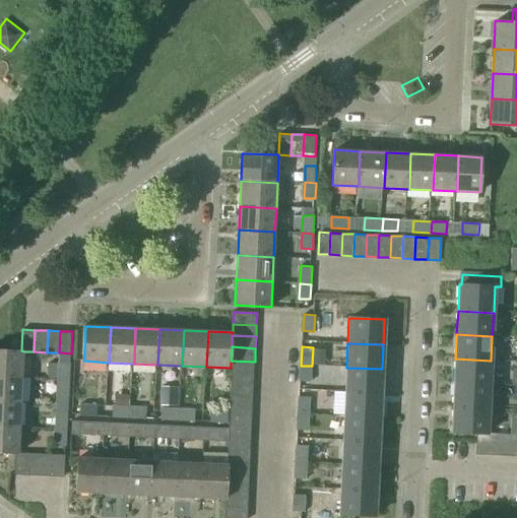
[(0,349),(0,375),(23,377),(24,351),(21,350),(0,349)]
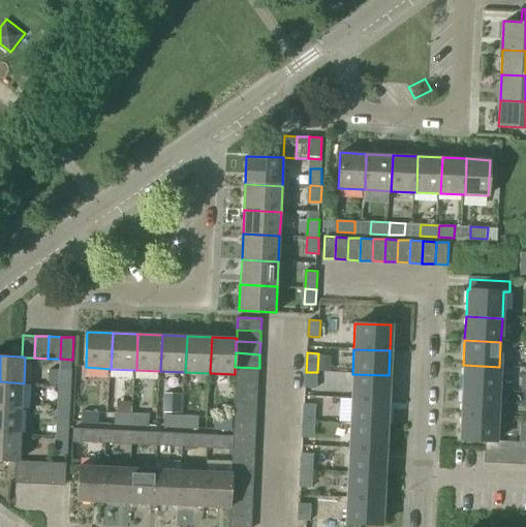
[(463,365),(462,390),(498,392),(499,367),(463,365)]
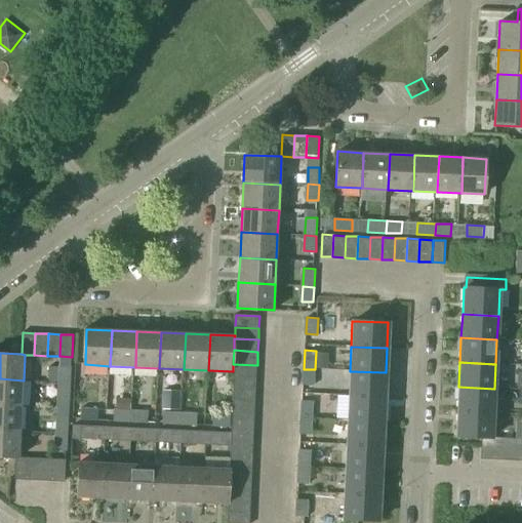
[(233,364),(233,371),(233,377),(256,378),(257,365),(233,364)]
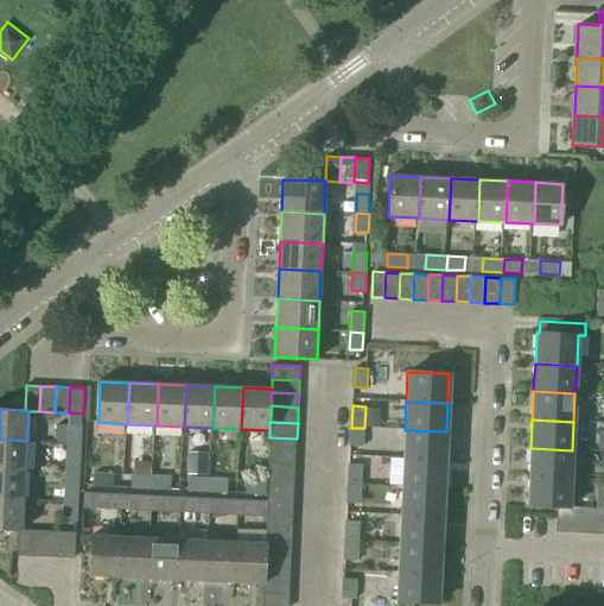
[(69,442),(82,443),(83,423),(70,423),(69,442)]
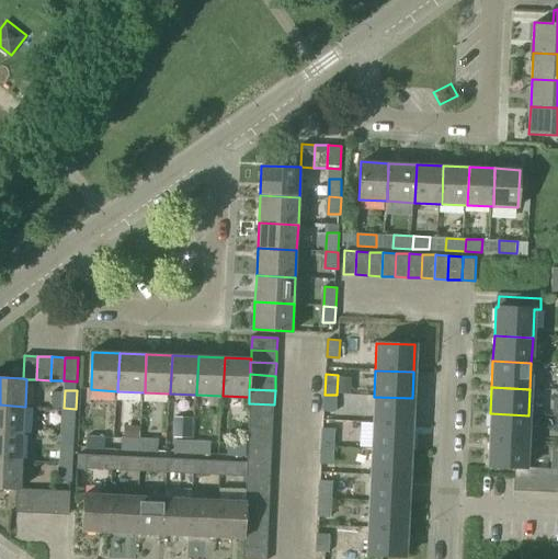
[(337,395),(325,395),(325,410),(337,410),(337,395)]
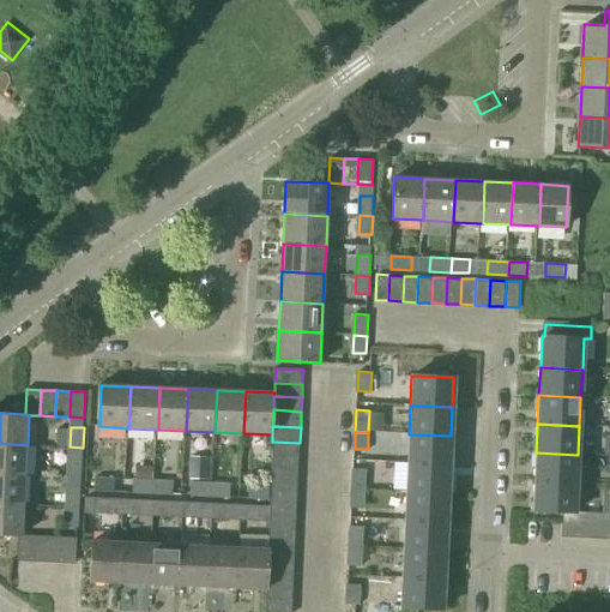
[(408,462),(450,465),(451,436),(409,435),(408,462)]
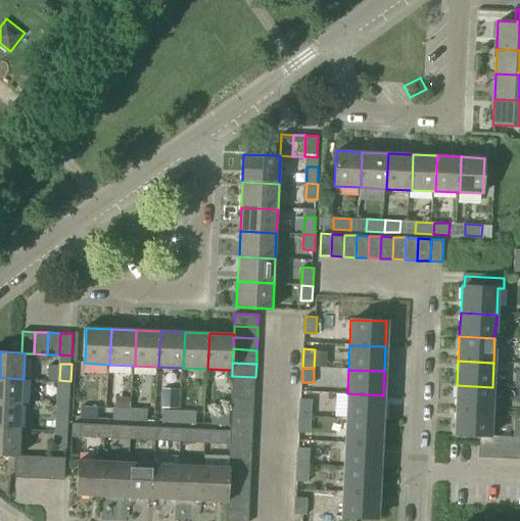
[(231,388),(255,388),(255,377),(232,376),(231,388)]
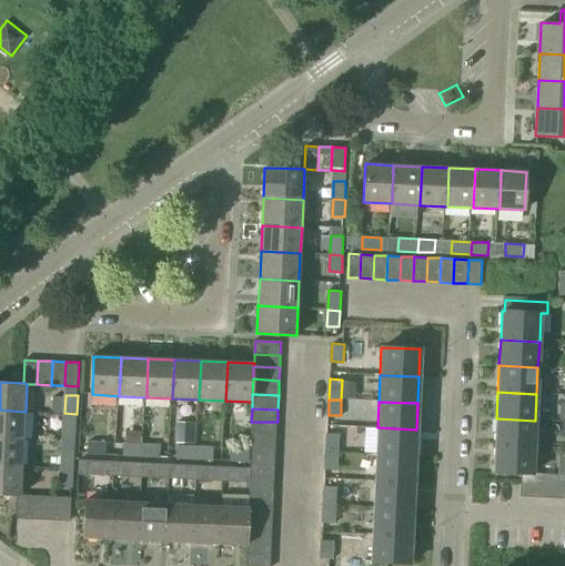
[(0,410),(0,437),(24,438),(26,412),(0,410)]
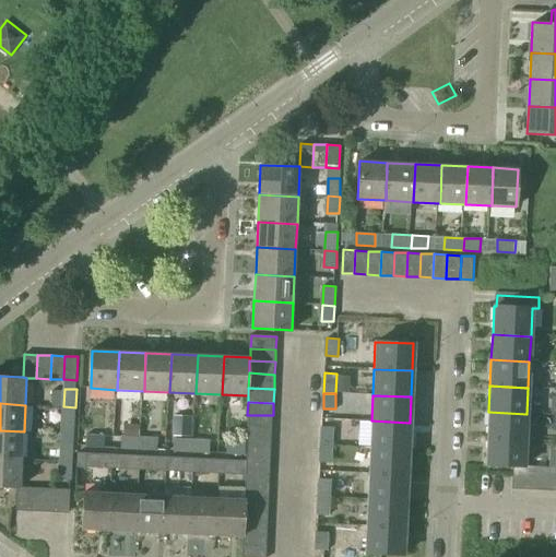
[(75,407),(63,406),(62,424),(61,433),(74,434),(74,425),(75,407)]
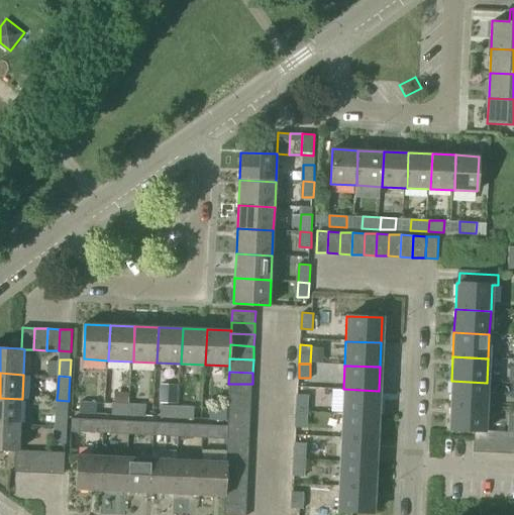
[(450,405),(486,407),(487,383),(451,381),(450,405)]
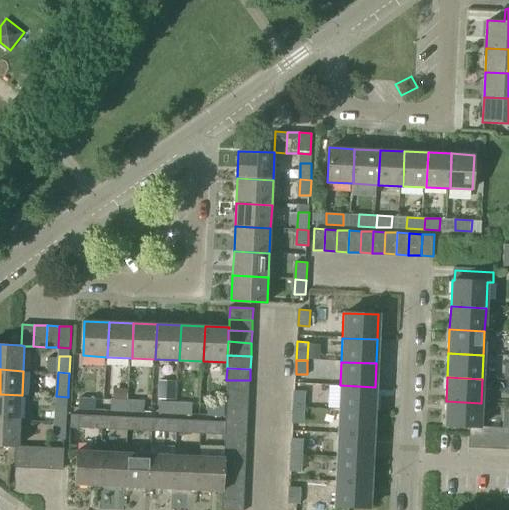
[(226,380),(226,392),(249,392),(250,380),(226,380)]
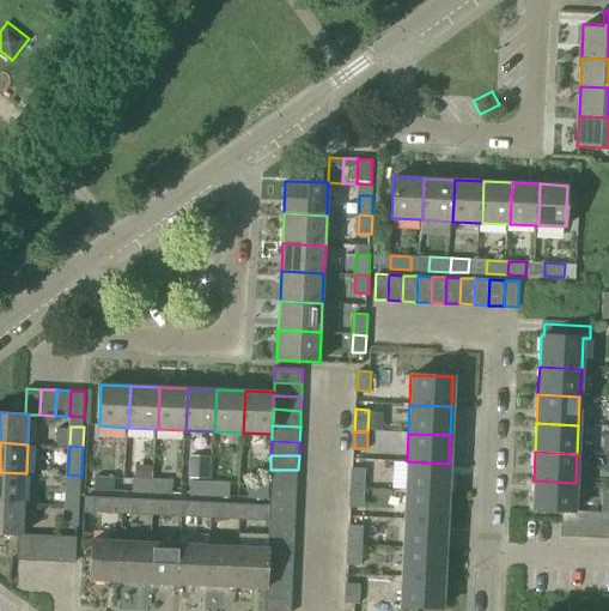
[(211,459),(192,458),(190,476),(209,476),(211,459)]
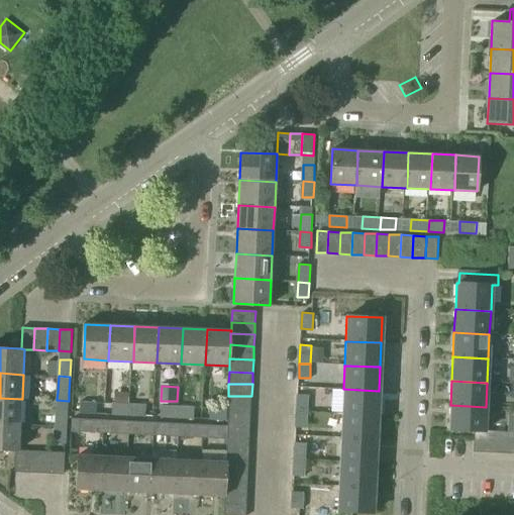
[(343,389),(342,412),(378,414),(379,391),(343,389)]
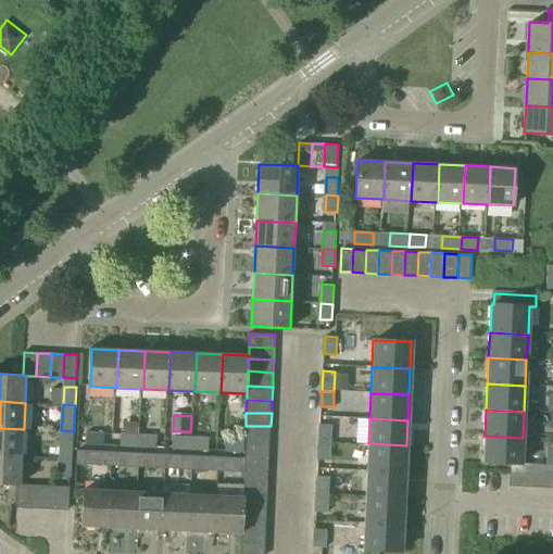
[(319,441),(331,442),(332,424),(321,423),(319,441)]
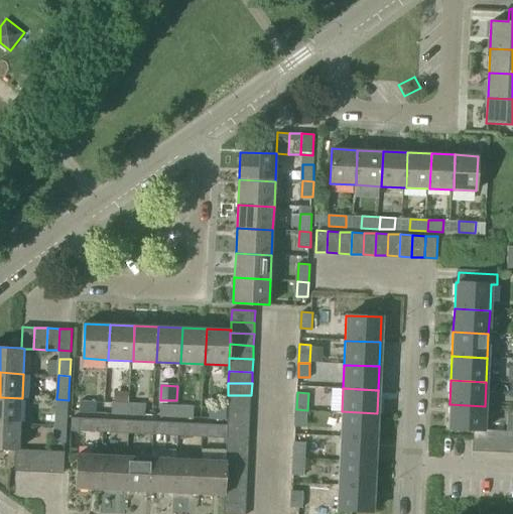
[(251,395),(228,395),(228,406),(251,407),(251,395)]
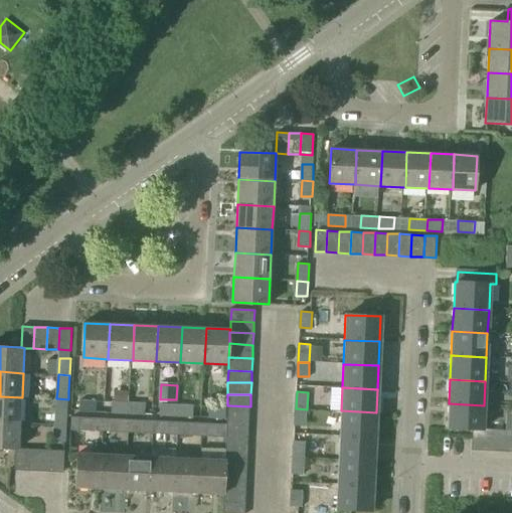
[(0,421),(20,422),(22,397),(0,396),(0,421)]
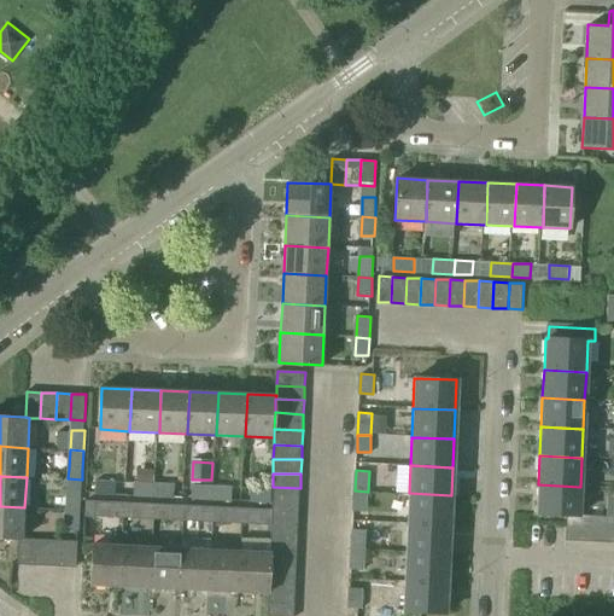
[(97,480),(97,490),(97,493),(116,494),(117,481),(98,480),(97,480)]
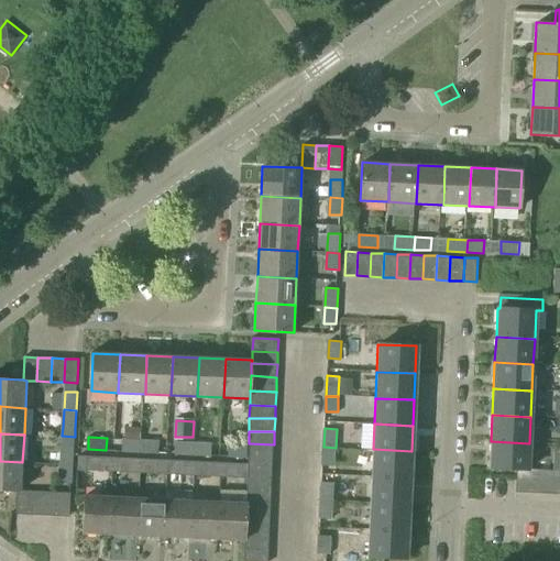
[(123,451),(141,451),(142,439),(123,438),(123,451)]
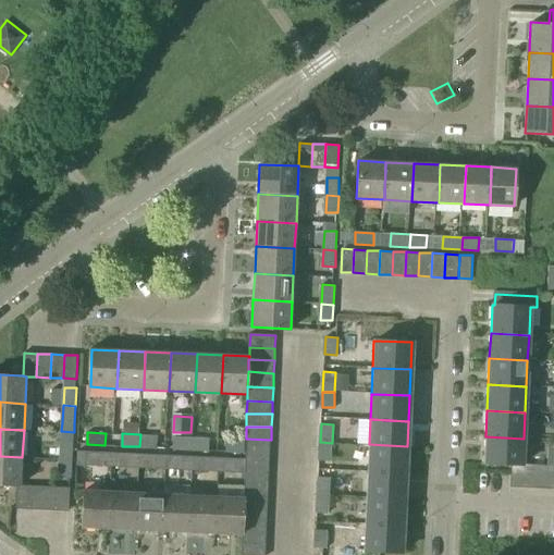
[(140,434),(139,446),(158,447),(158,435),(140,434)]
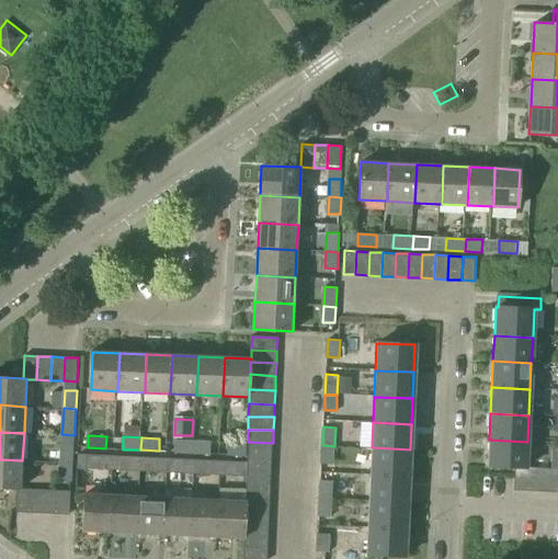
[(175,452),(194,453),(194,440),(177,440),(175,452)]
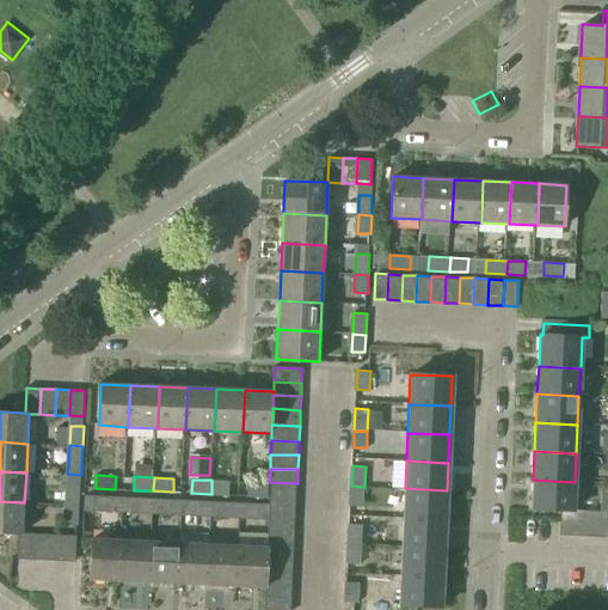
[(212,480),(212,494),(231,495),(231,481),(212,480)]
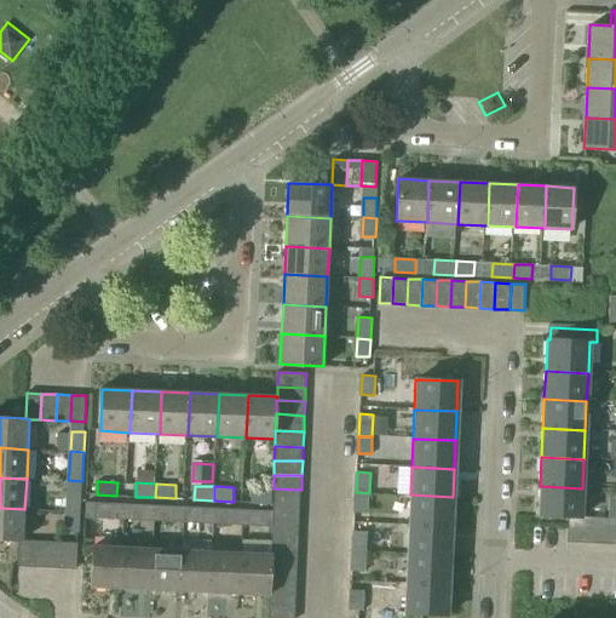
[(569,516),(581,518),(582,488),(540,486),(539,515),(569,516)]
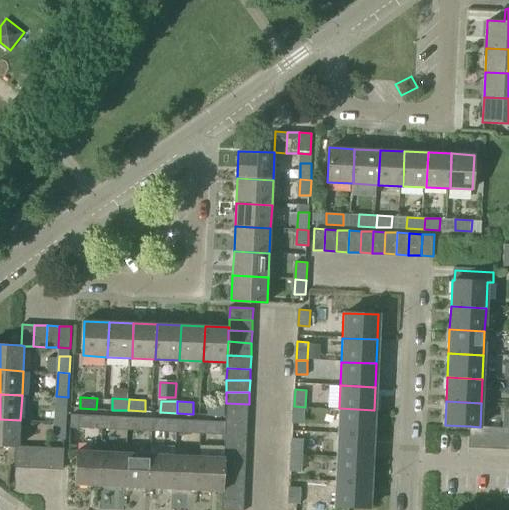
[(208,414),(225,415),(225,404),(209,403),(208,414)]
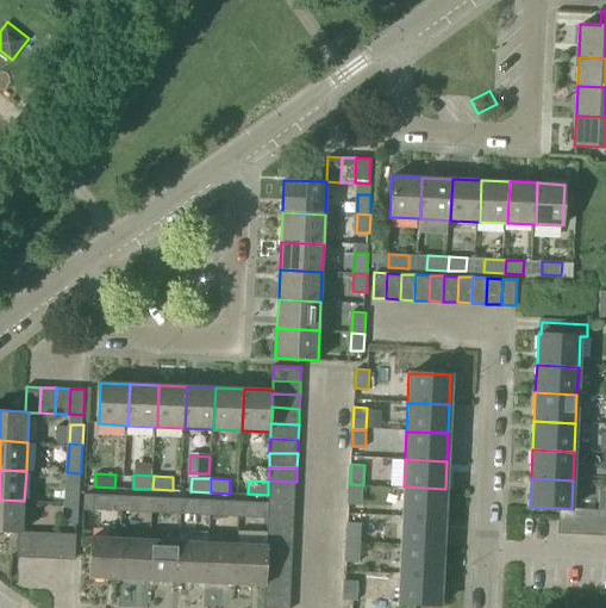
[(297,482),(269,481),(268,495),(295,495),(297,482)]
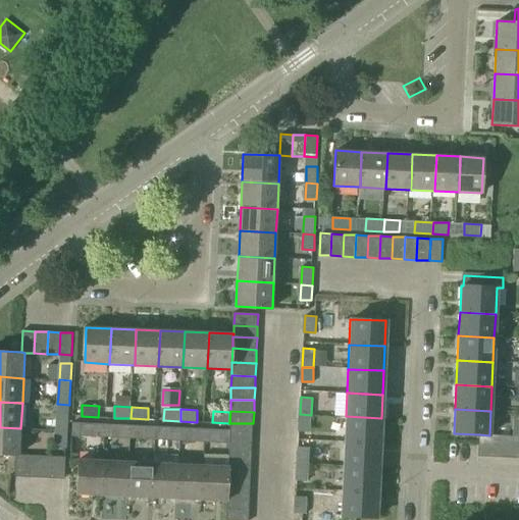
[(56,429),(68,429),(69,414),(57,413),(56,429)]
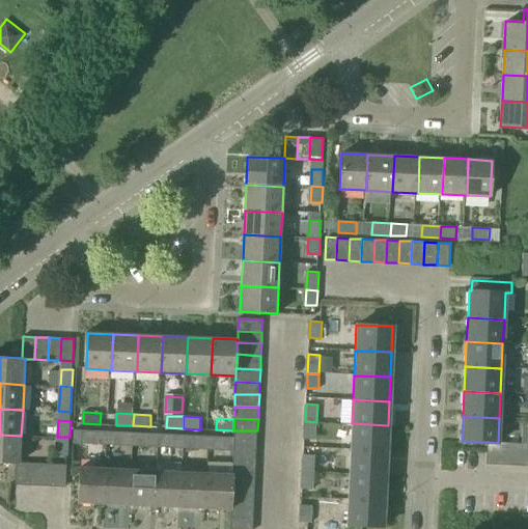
[(316,422),(305,421),(304,438),(315,439),(316,422)]
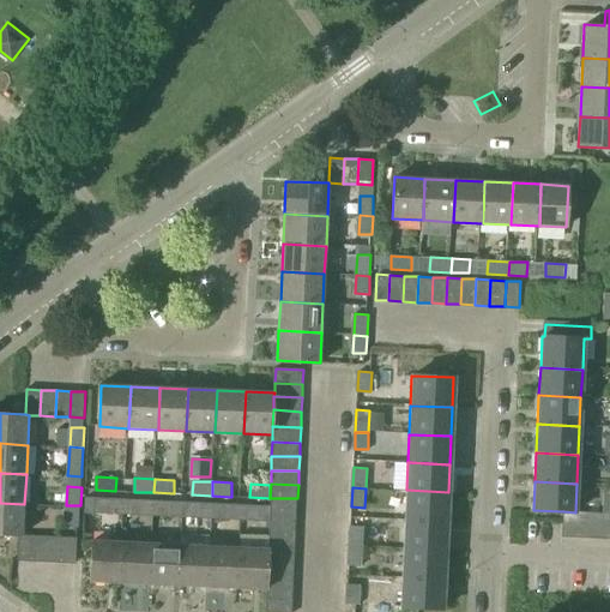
[(406,516),(447,519),(448,492),(406,490),(406,516)]
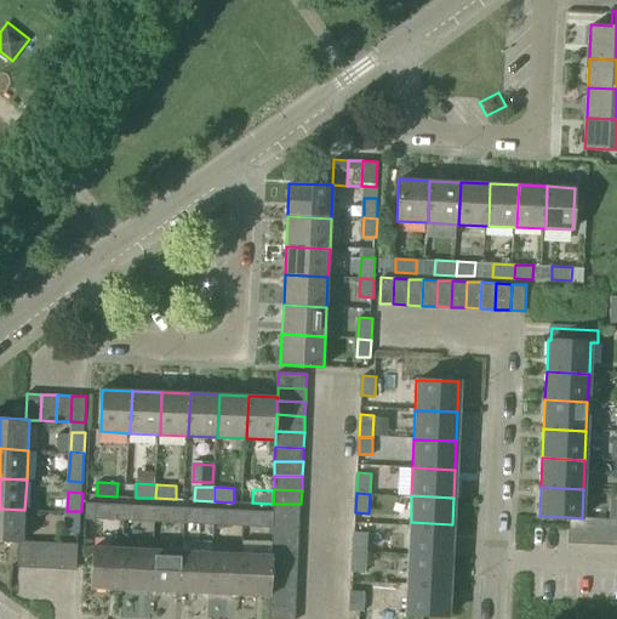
[(96,518),(126,520),(127,504),(97,503),(96,518)]
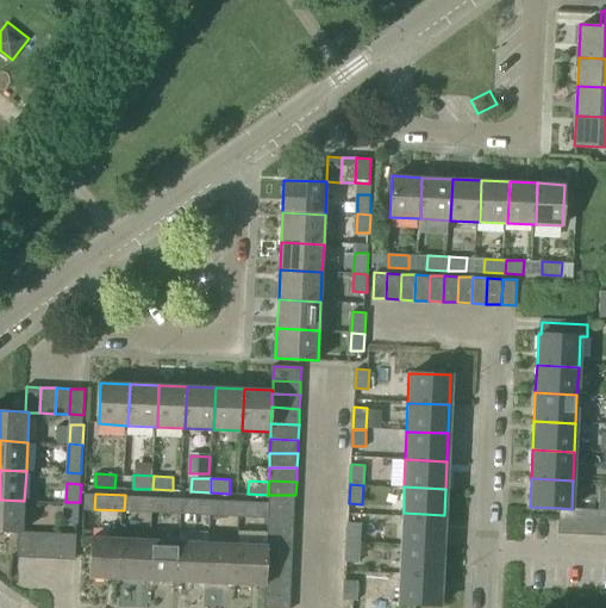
[(125,495),(124,510),(154,512),(155,496),(125,495)]
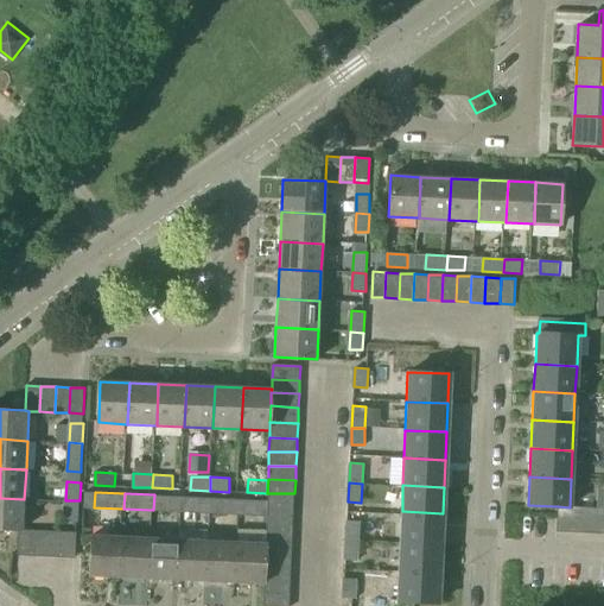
[(267,493),(267,499),(267,507),(293,509),(294,493),(267,493)]
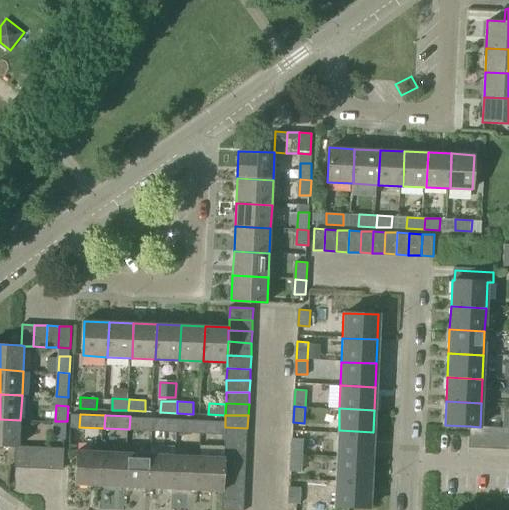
[(154,417),(130,416),(129,429),(153,430),(154,417)]
